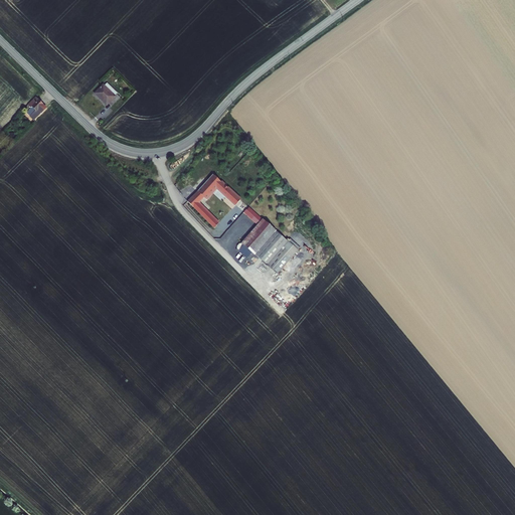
[(118,94),(108,83),(105,86),(104,86),(96,94),(107,106),(109,104),(112,107),(120,98),(117,95),(118,94)]
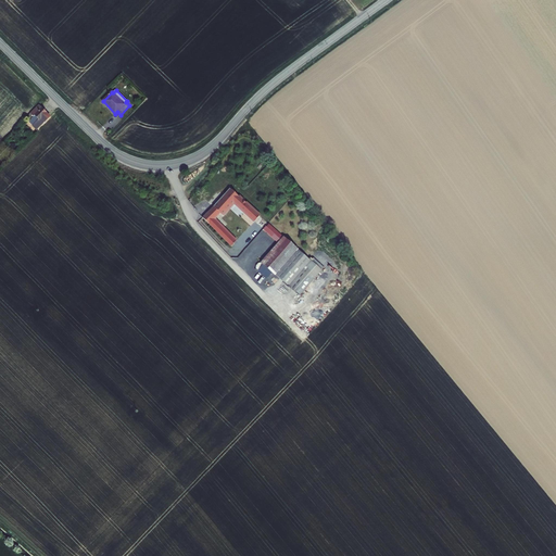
[(41,109),(38,105),(30,114),(33,117),(41,109)]
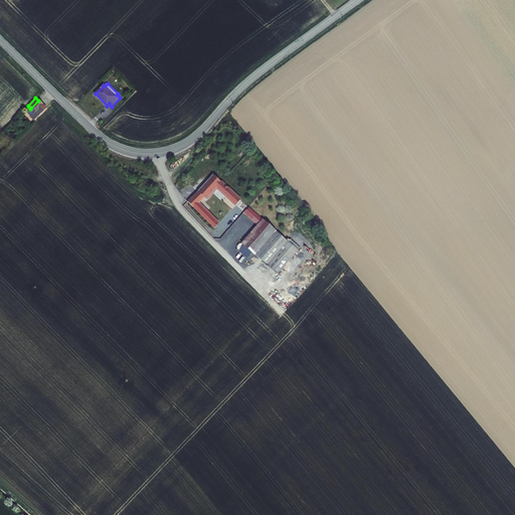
[(46,109),(38,101),(30,109),(31,109),(27,113),(26,114),(33,121),(46,109)]
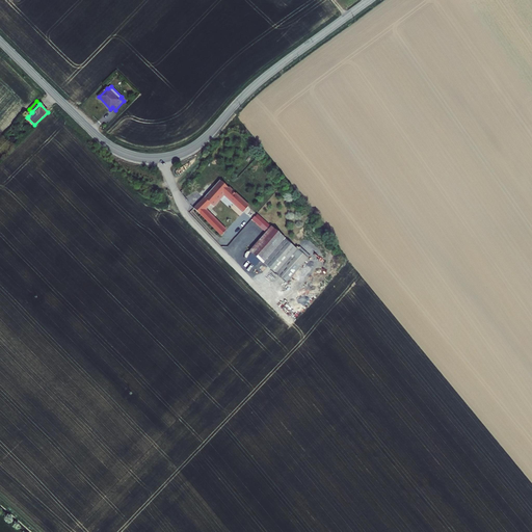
[(257,213),(220,181),(205,198),(211,204),(222,192),(223,192),(253,218),(257,213)]
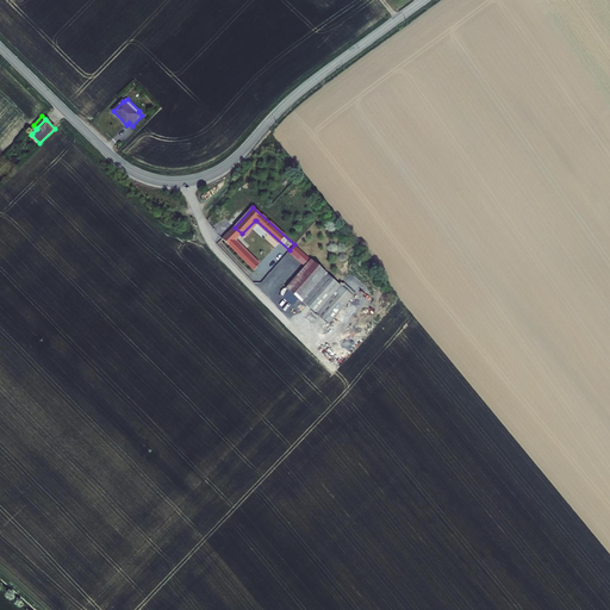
[(244,236),(256,221),(255,221),(242,234),(244,236)]
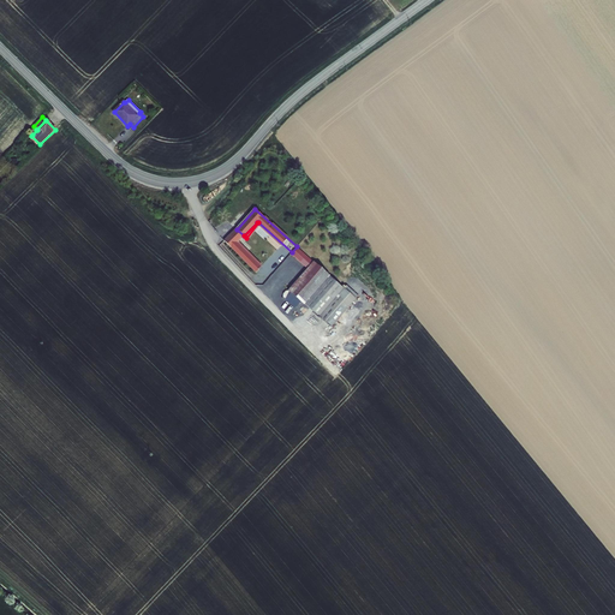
[(244,236),(237,230),(232,234),(237,239),(240,240),(244,236)]
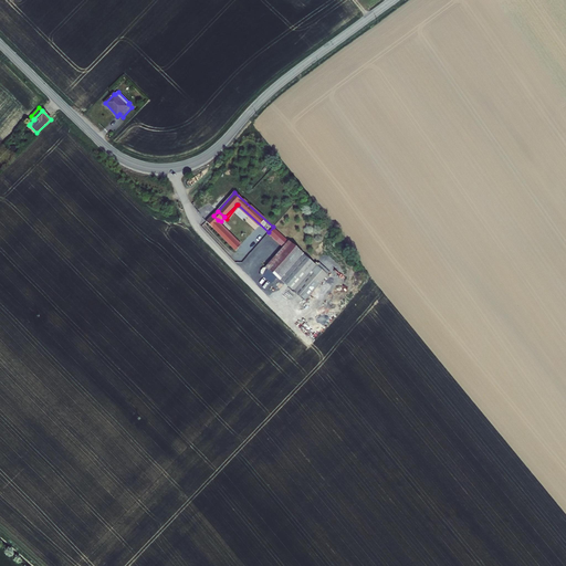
[(218,220),(213,216),(207,222),(236,250),(241,245),(217,221),(218,220)]
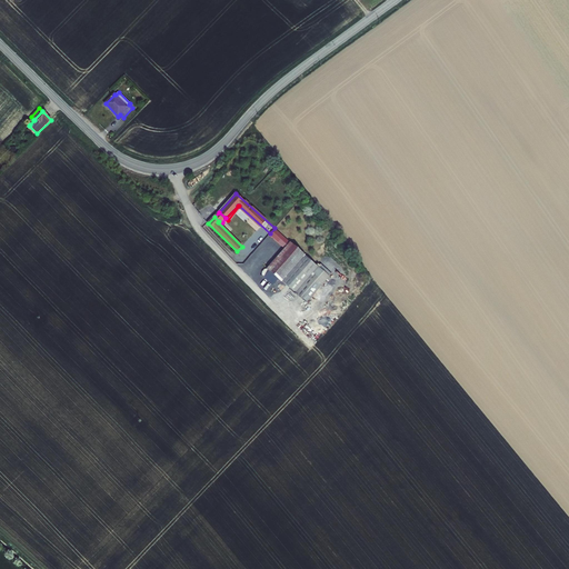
[(275,228),(270,233),(286,248),(268,268),(266,268),(262,271),(263,273),(275,283),(279,278),(296,292),(319,266),(275,228)]
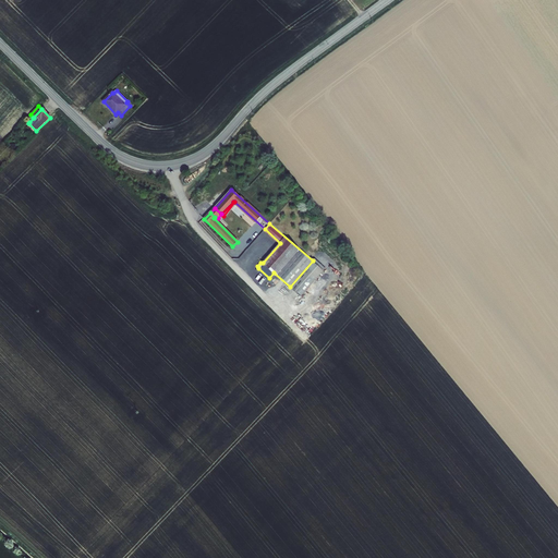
[(326,268),(315,258),(313,261),(324,270),(326,268)]
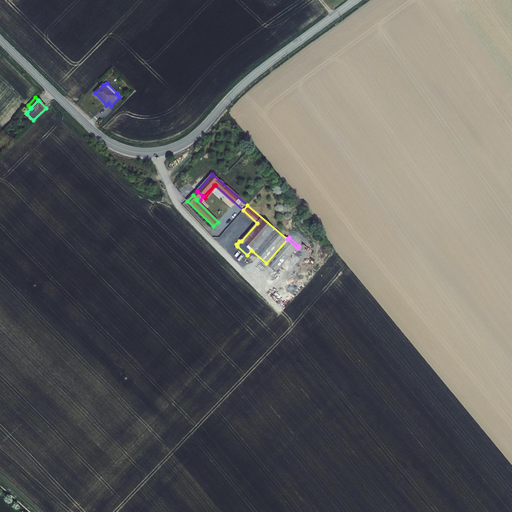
[(297,248),(287,239),(266,263),(276,272),(297,248)]
